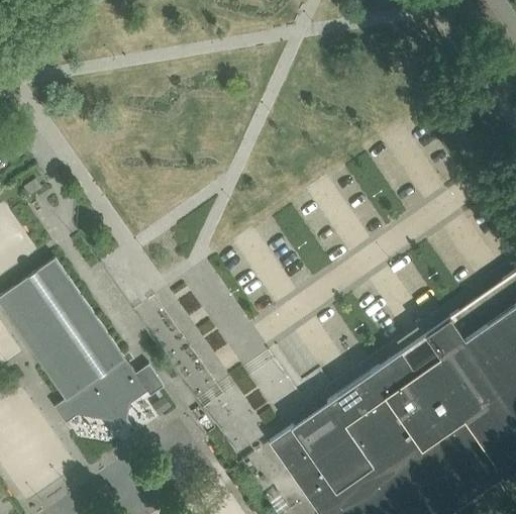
[(41,187),(37,181),(35,179),(23,187),(29,195),(41,187)]
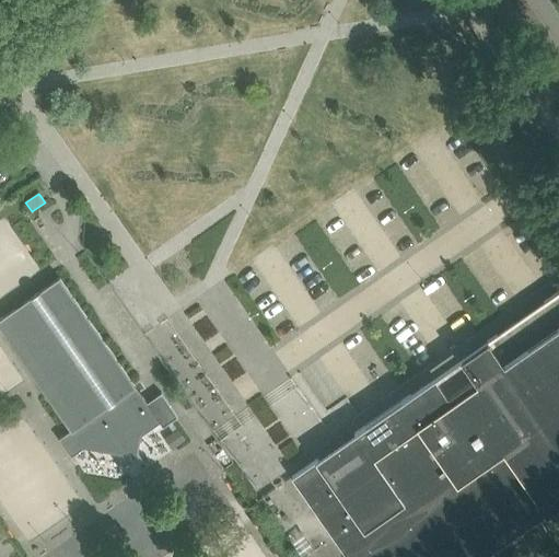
[(70,433),(135,389),(59,280),(0,320),(0,333),(69,432),(70,433)]
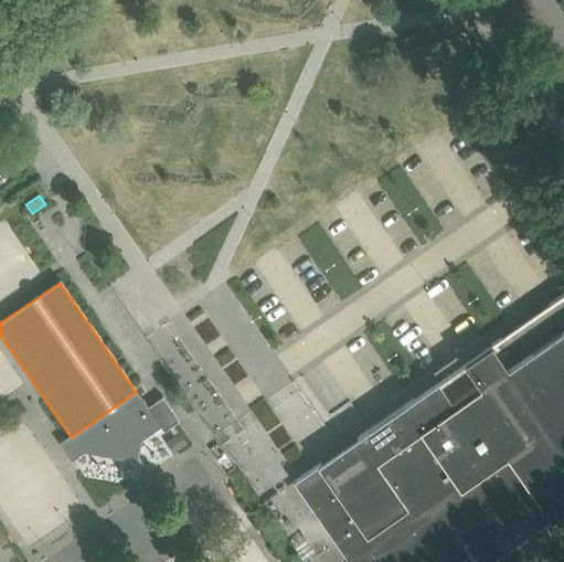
[(319,465),(294,483),(294,484),(336,543),(351,532),(371,561),(487,561),(563,509),(563,294),(476,356),(461,366),(475,385),(456,398),(449,402),(437,383),(355,439),(360,446),(349,454),(348,454),(343,451),(337,452),(334,457),(334,463),(336,464),(323,472),(319,465)]
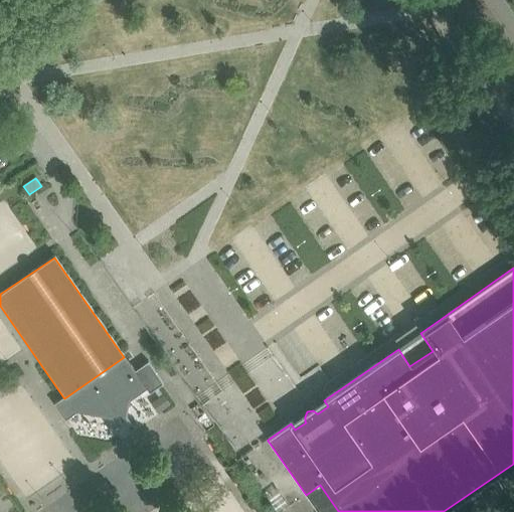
[(135,373),(124,357),(64,398),(63,397),(53,405),(64,421),(81,409),(126,417),(129,402),(147,390),(135,373)]
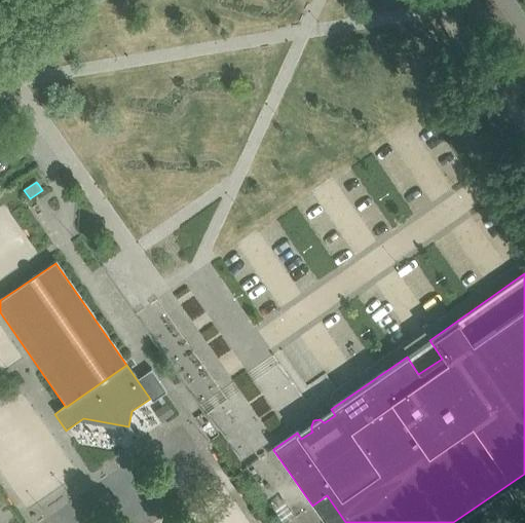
[(138,381),(149,399),(150,399),(152,403),(166,394),(151,372),(138,381)]
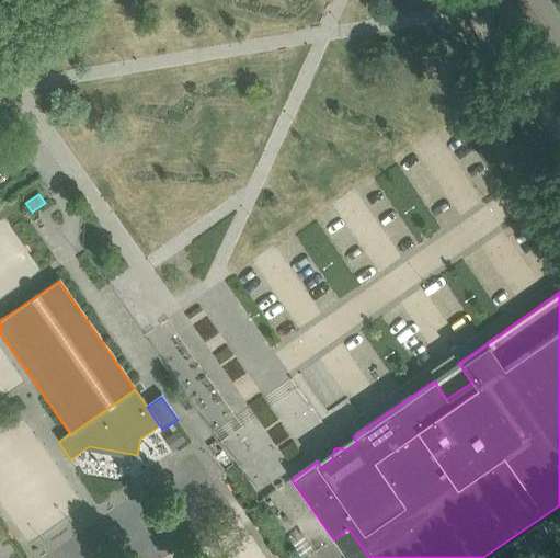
[(176,433),(163,442),(171,453),(184,444),(176,433)]
